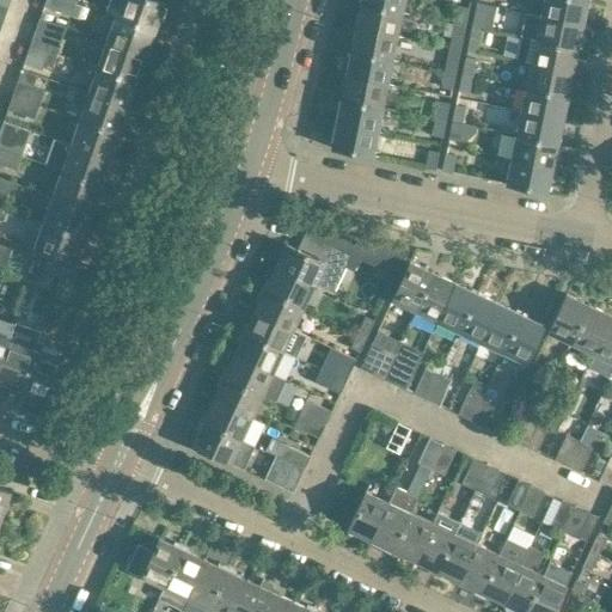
[(69,16),(74,4),(63,0),(44,0),(43,6),(69,16)]
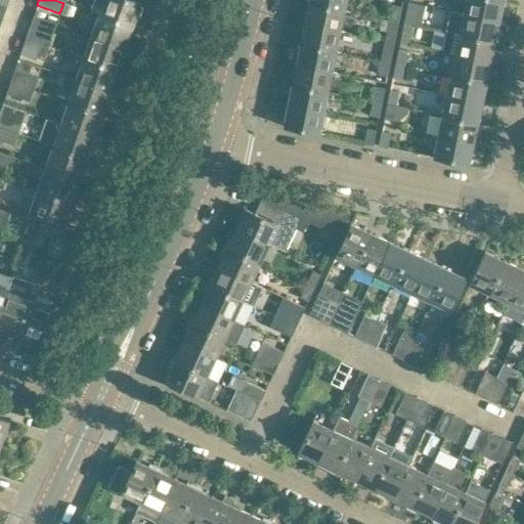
[(136,18),(141,3),(132,0),(93,0),(90,11),(98,14),(98,15),(139,30),(142,20),(136,18)]
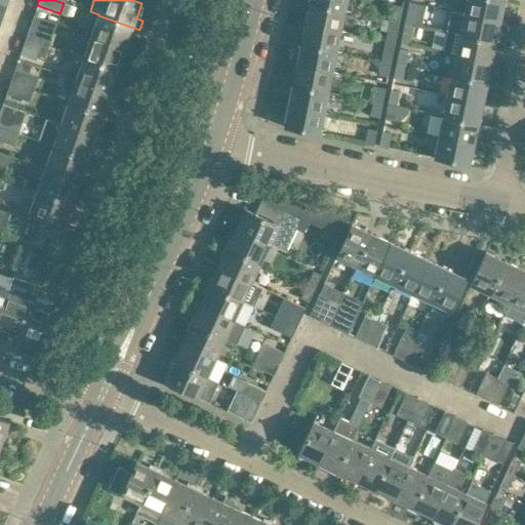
[(346,10),(347,0),(309,0),(309,2),(346,10)]
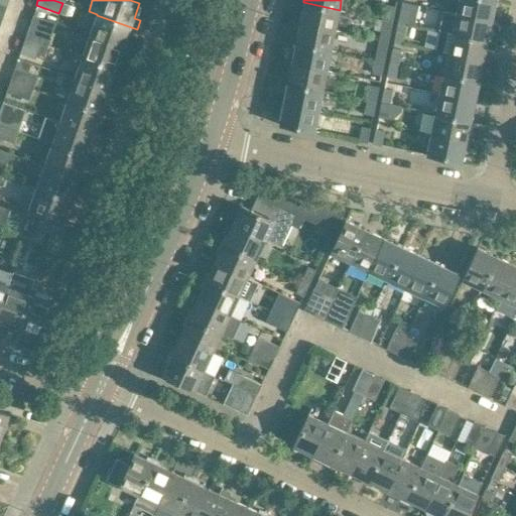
[(491,21),(495,1),(490,0),(457,0),(455,14),(491,21)]
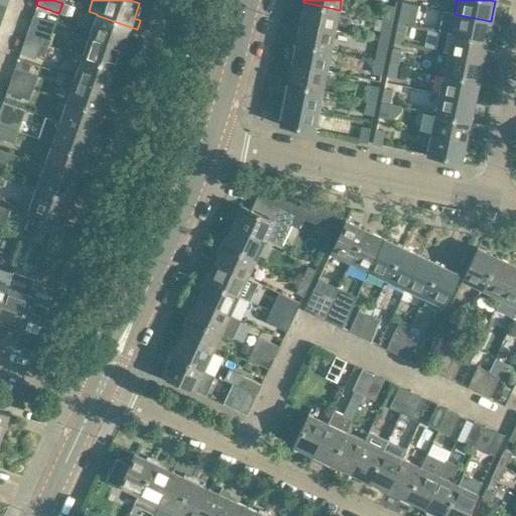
[(335,29),(340,10),(303,2),(299,22),(335,29)]
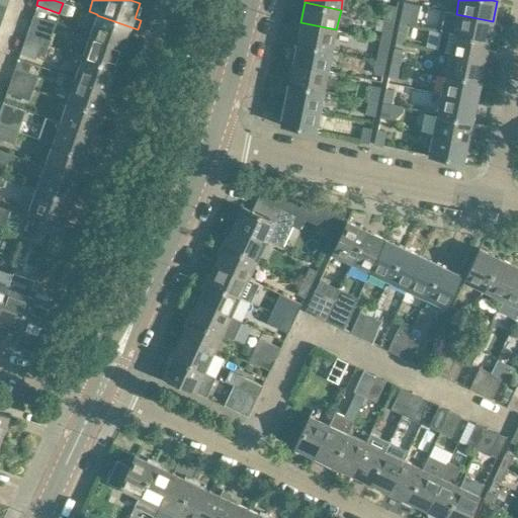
[(394,21),(397,6),(389,5),(385,19),(394,21)]
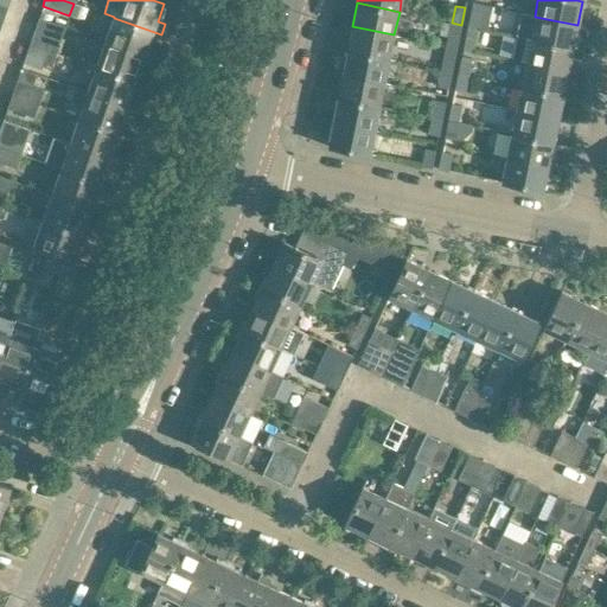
[(480,11),(472,10),(468,26),(477,29),(480,11)]
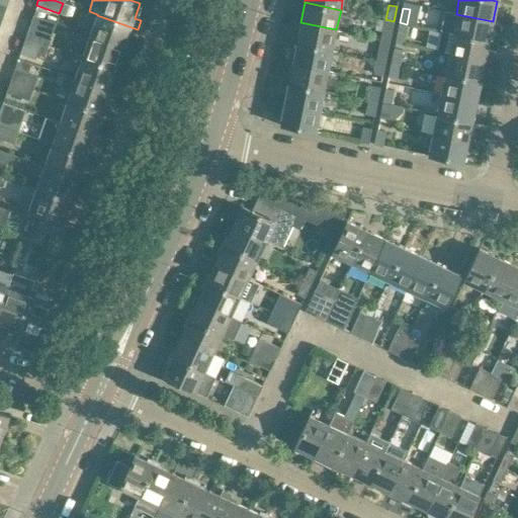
[(488,41),(493,21),(456,14),(443,11),(440,31),(441,31),(488,41)]
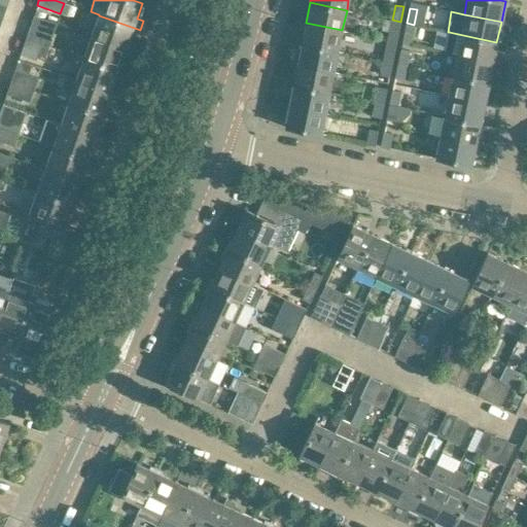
[(57,23),(34,14),(26,39),(48,47),(48,45),(67,51),(70,44),(68,39),(53,34),(57,23)]
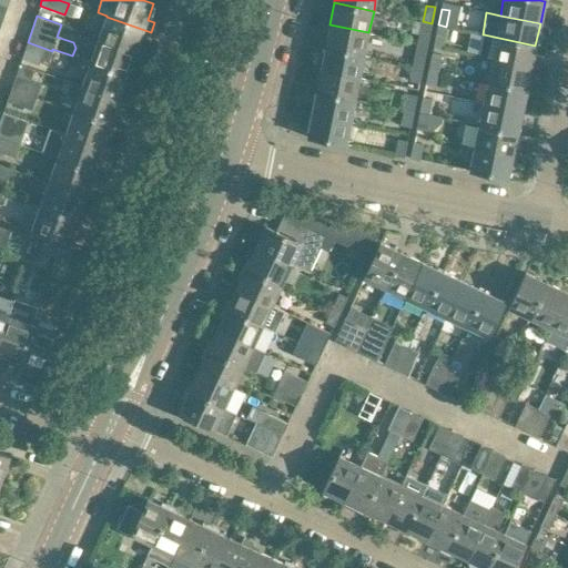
[(151,32),(107,17),(98,40),(135,53),(141,39),(148,41),(151,32)]
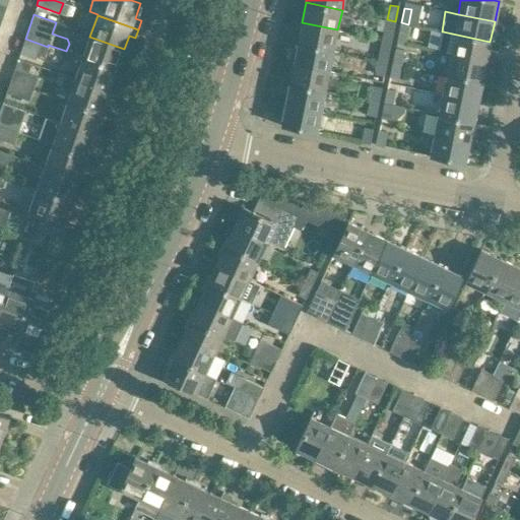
[(392,35),(395,21),(387,19),(384,33),(392,35)]
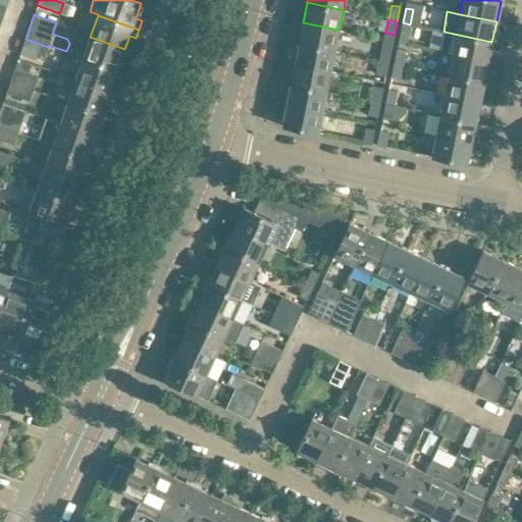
[(334,50),(338,30),(303,22),(299,43),(334,50)]
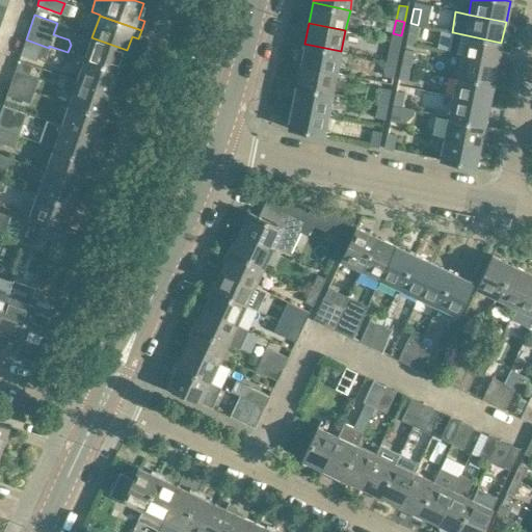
[(415,38),(418,25),(410,23),(407,36),(415,38)]
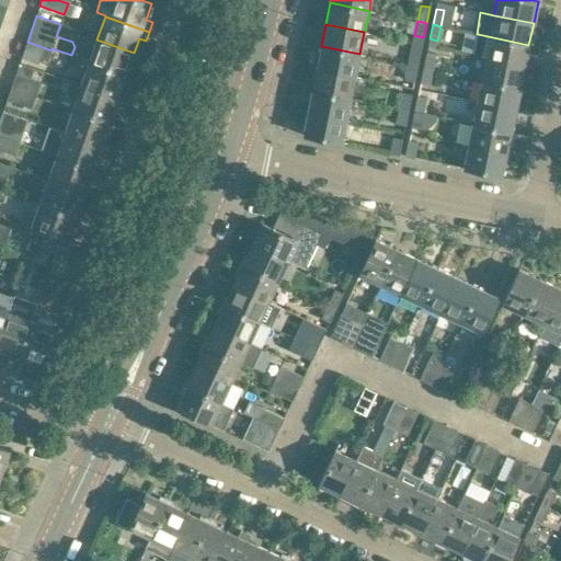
[(478,34),(473,56),(485,59),(524,67),(527,52),(535,54),(537,47),(528,45),(478,34)]
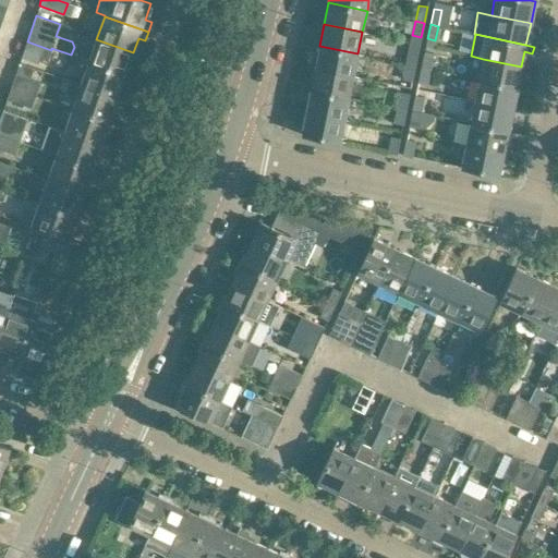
[(125,75),(133,52),(96,39),(88,62),(125,75)]
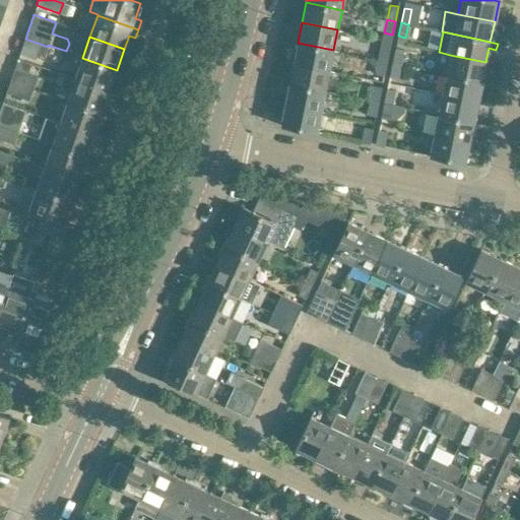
[(44,57),(48,47),(25,39),(19,55),(36,60),(38,55),(44,57)]
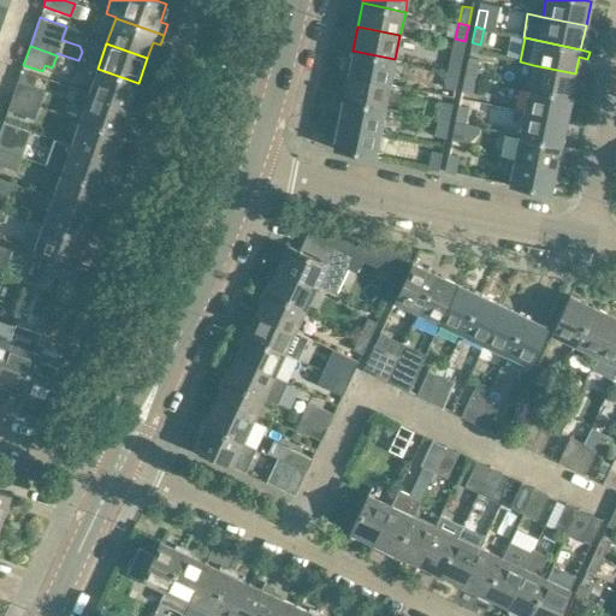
[(390,84),(395,59),(353,51),(348,75),(390,84)]
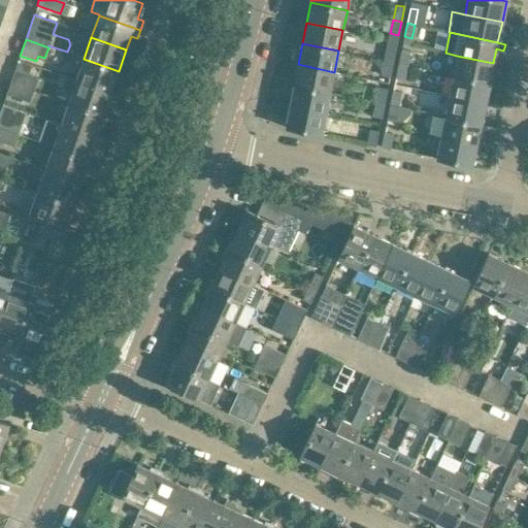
[(393,62),(396,47),(388,45),(385,61),(393,62)]
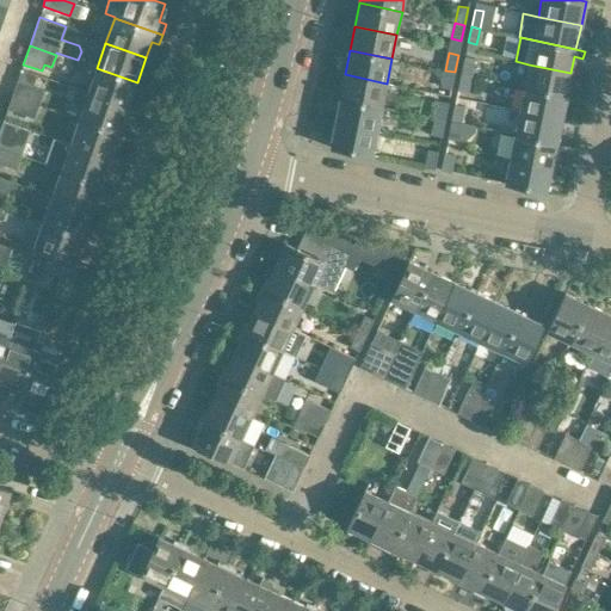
[(470,75),(474,59),(466,56),(461,74),(470,75)]
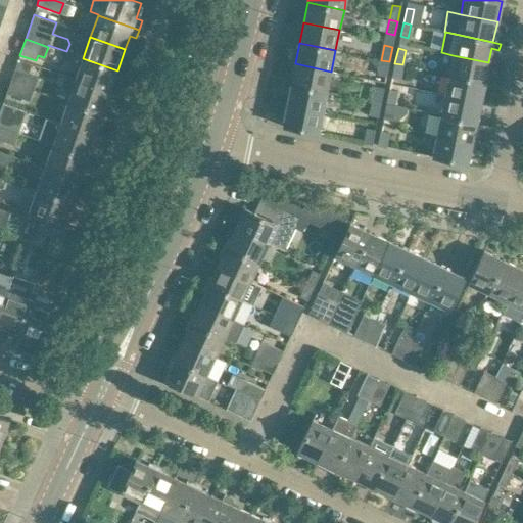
[(109,93),(117,70),(83,58),(72,54),(68,64),(79,69),(75,81),(109,93)]
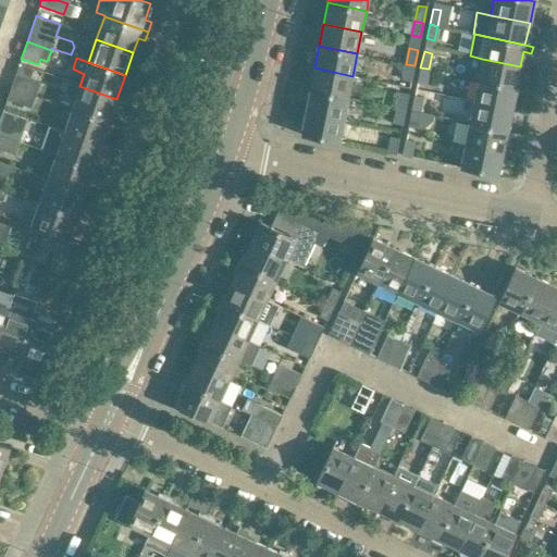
[(516,88),(520,66),(482,59),(478,79),(516,88)]
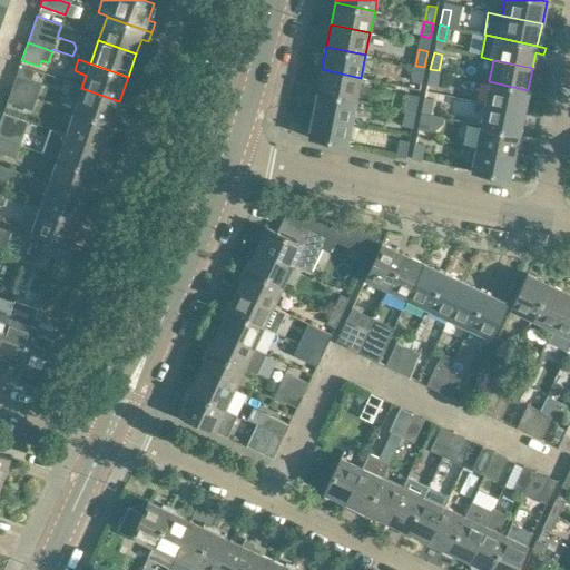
[(421,82),(424,67),(415,66),(408,65),(404,78),(412,80),(421,82)]
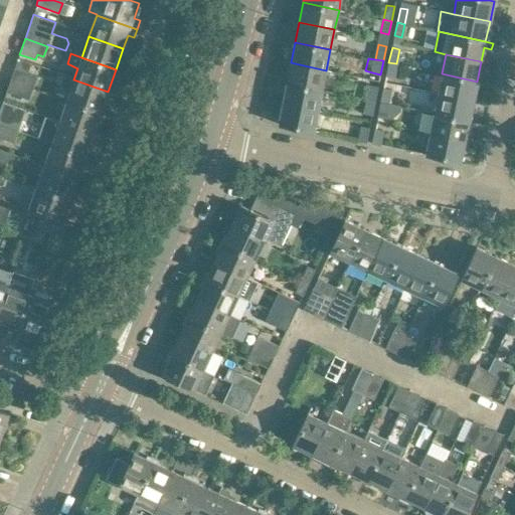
[(322,90),(326,70),(291,62),(286,82),(322,90)]
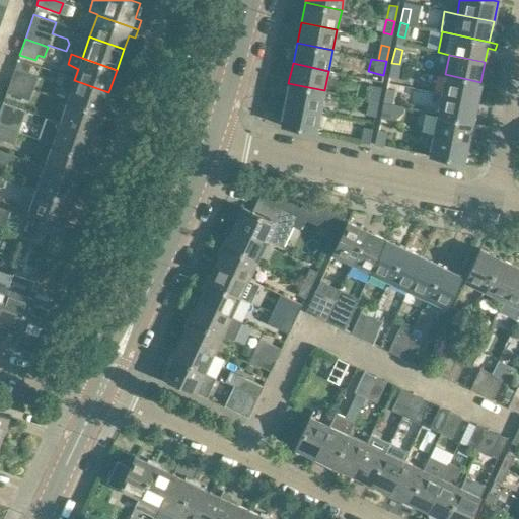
[(396,78),(399,64),(391,63),(389,76),(396,78)]
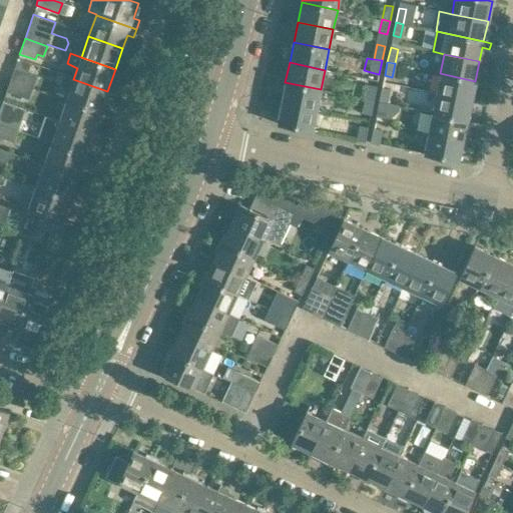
[(36,76),(14,68),(10,81),(32,89),(36,76)]
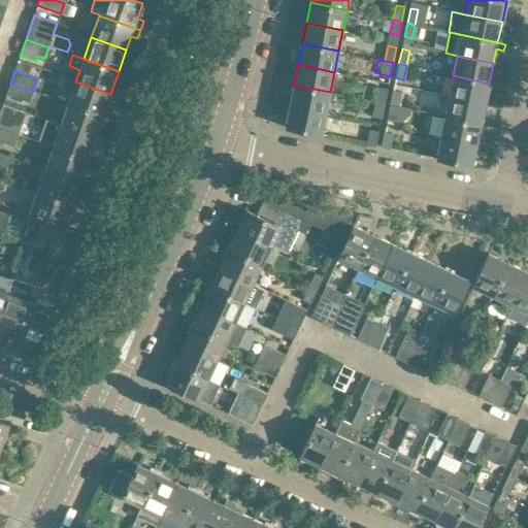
[(485,104),(489,84),(453,75),(448,96),(485,104)]
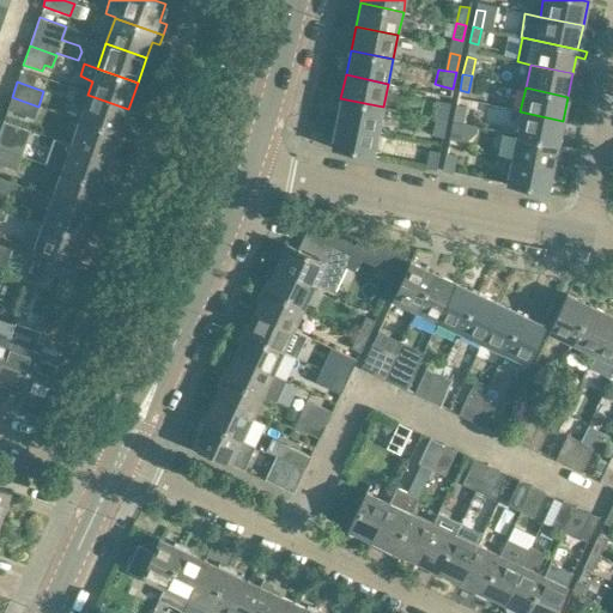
[(120,134),(128,109),(87,95),(79,120),(120,134)]
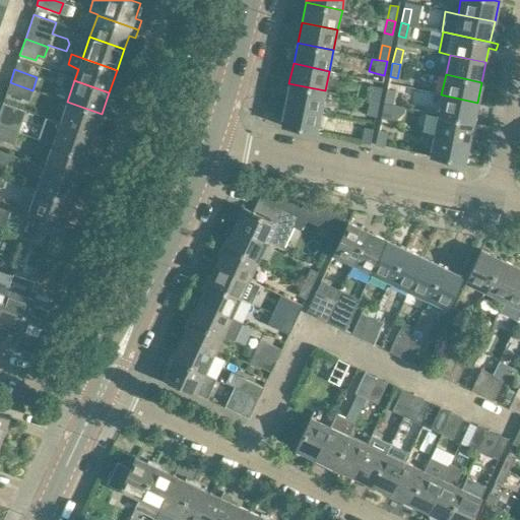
[(28,101),(33,90),(10,82),(6,93),(28,101)]
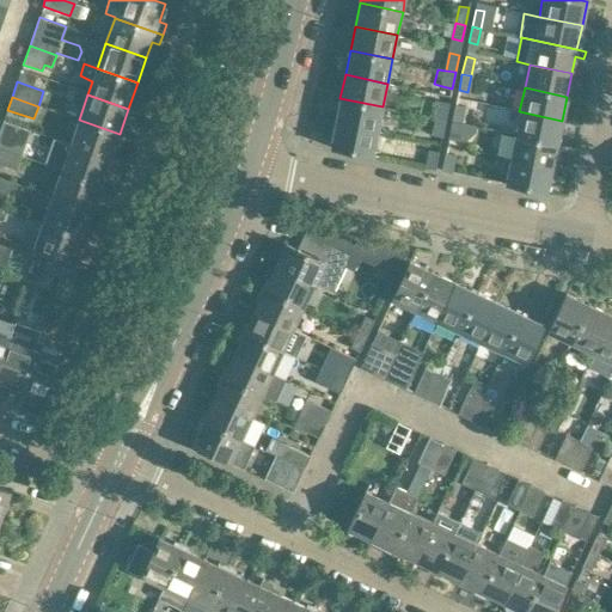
[(378,130),(383,106),(340,98),(335,122),(378,130)]
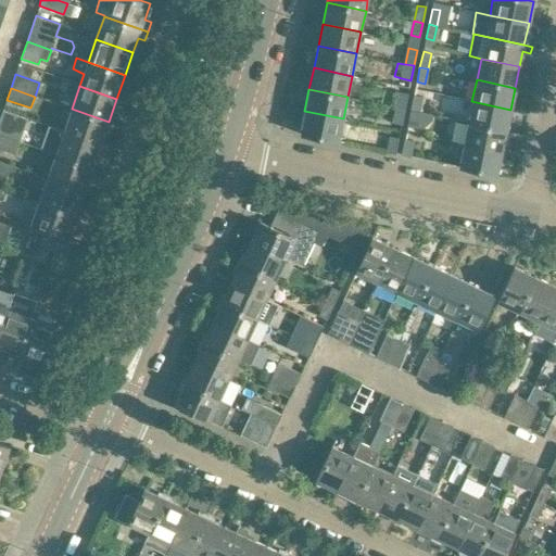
[(404,109),(407,93),(399,91),(395,108),(404,109)]
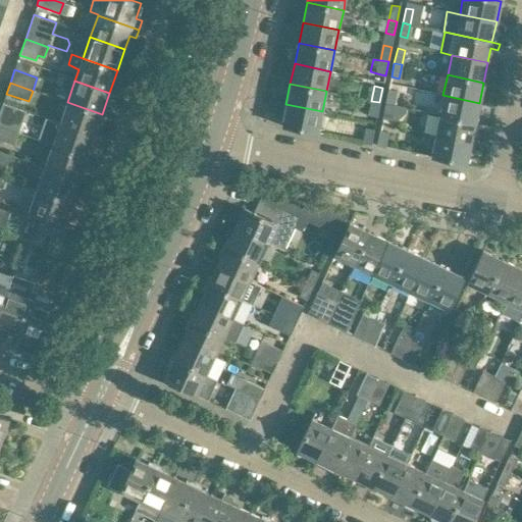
[(397,91),(388,89),(385,104),(394,105),(397,91)]
